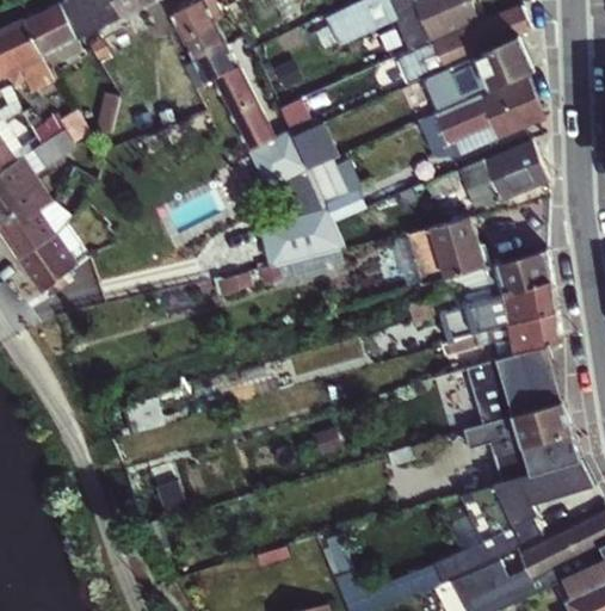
[(74,37),(142,4),(140,0),(61,0),(57,2),(74,37)]
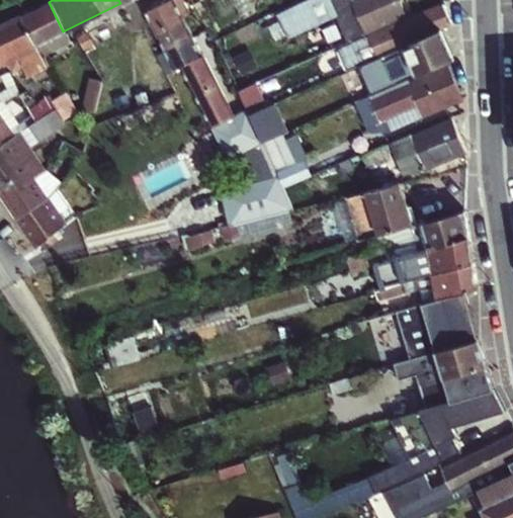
[(153,8),(146,11),(156,30),(182,18),(173,0),(160,0),(157,2),(154,4),(153,8)]
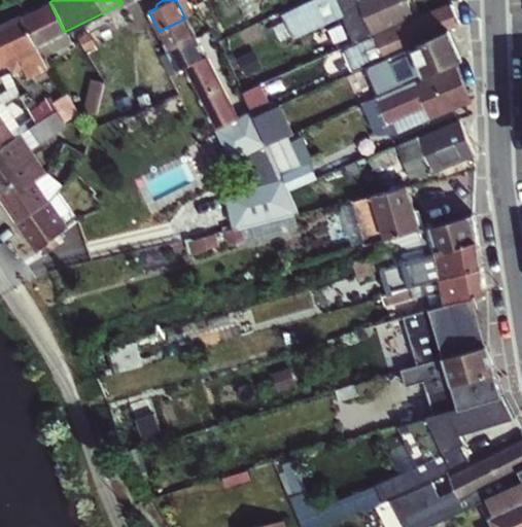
[(344,18),(336,0),(307,0),(298,4),(311,33),(344,18)]
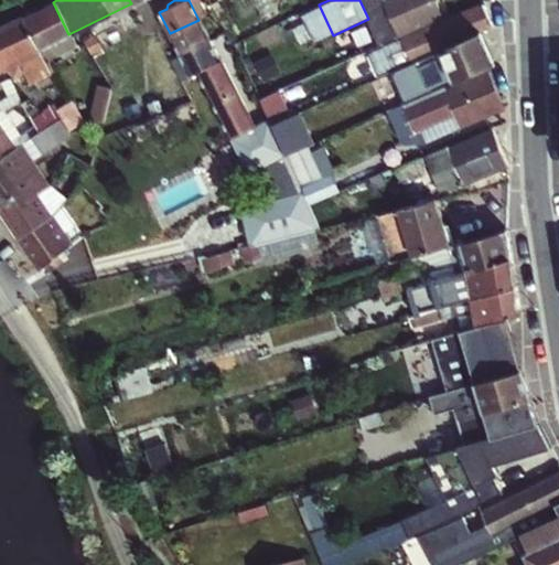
[(359,0),(368,19),(379,43),(439,17),(430,0),(359,0)]
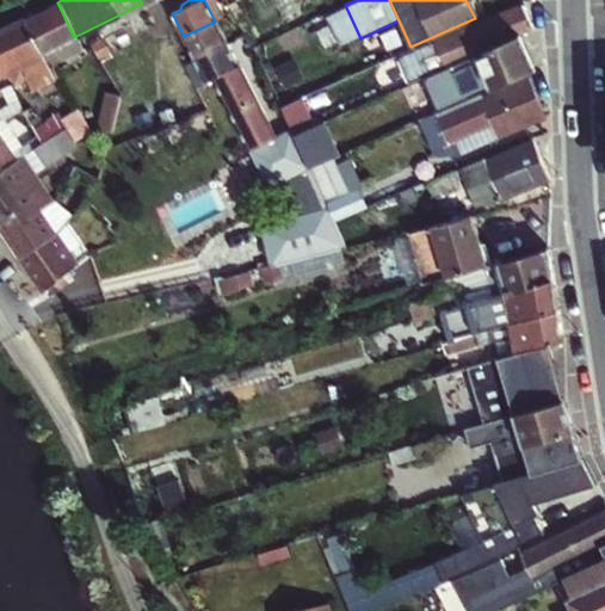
[(74,37),(57,2),(23,18),(41,54),(53,66),(79,48),(74,37)]
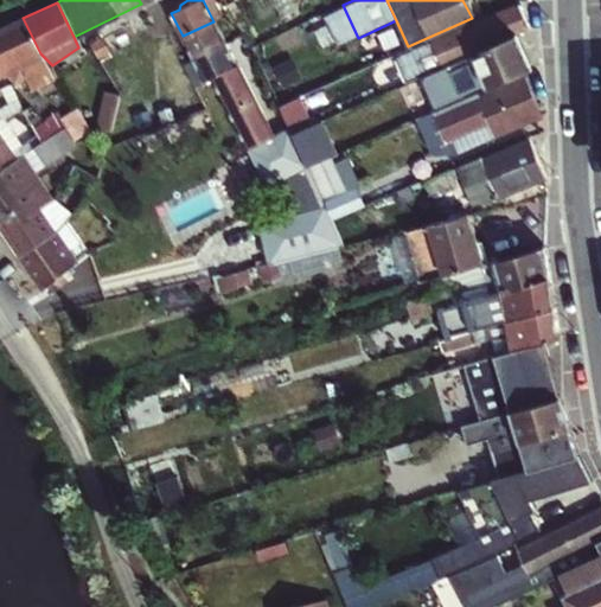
[(528,26),(517,2),(429,42),(440,65),(528,26)]
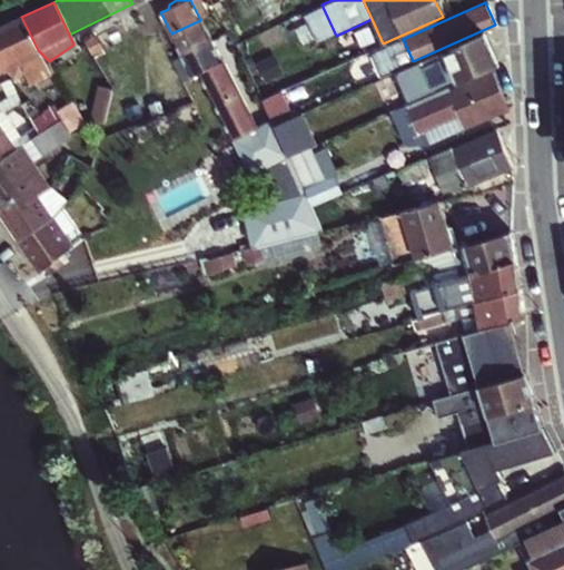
[(145,16),(142,11),(132,17),(135,21),(145,16)]
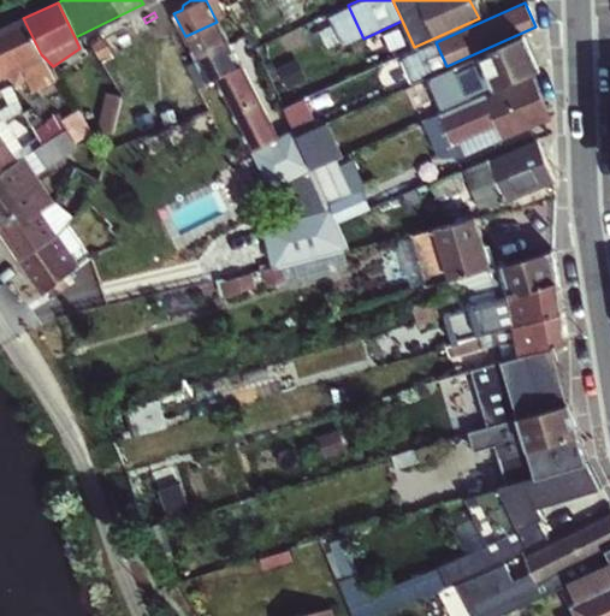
[(41,54),(23,18),(0,29),(0,73),(41,54)]
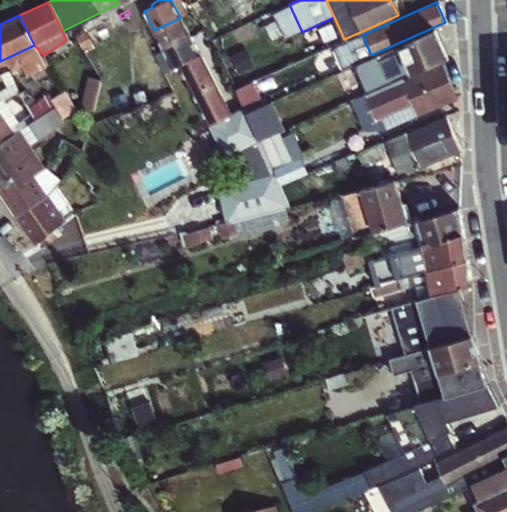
[(164,52),(190,39),(180,18),(154,30),(164,52)]
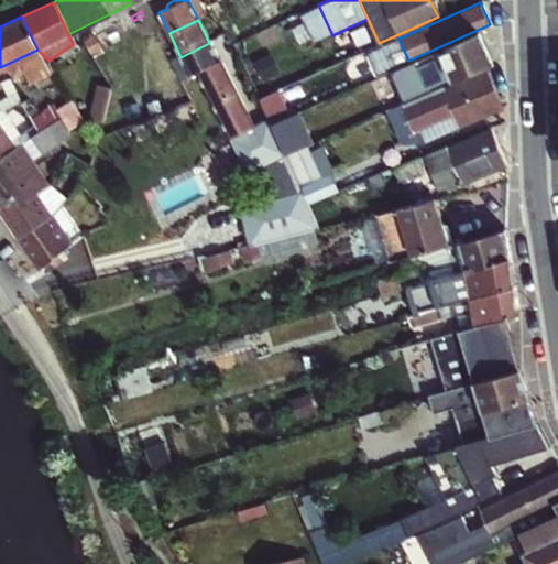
[(122,29),(119,22),(109,26),(112,34),(122,29)]
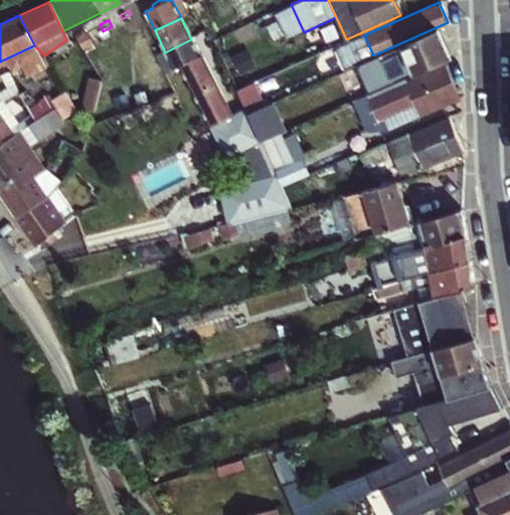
[(364,98),(448,59),(436,31),(352,69),(364,98)]
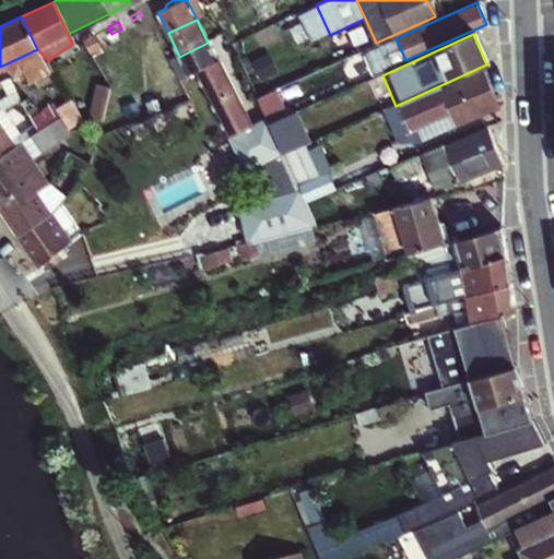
[(188,75),(197,71),(217,62),(208,43),(179,57),(188,75)]
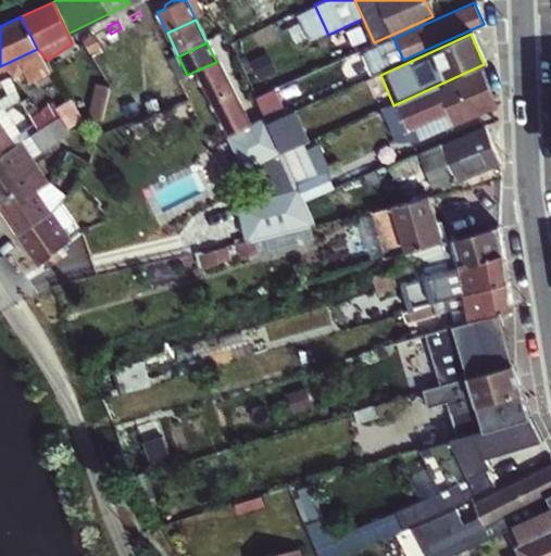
[(52,61),(44,64),(50,77),(59,74),(52,61)]
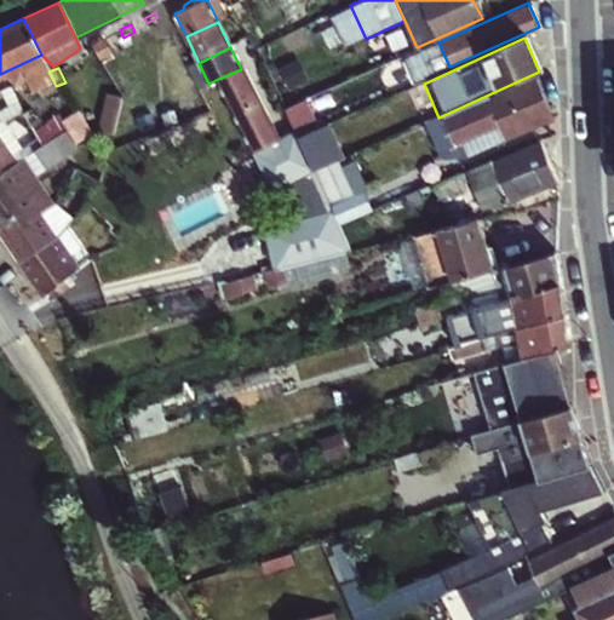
[(242,68),(241,69),(218,79),(222,86),(229,82),(233,90),(225,93),(236,115),(244,112),(247,119),(240,122),(245,133),(252,130),(256,137),(248,141),(264,172),(275,166),(294,205),(317,193),(299,155),(288,160),(242,68)]
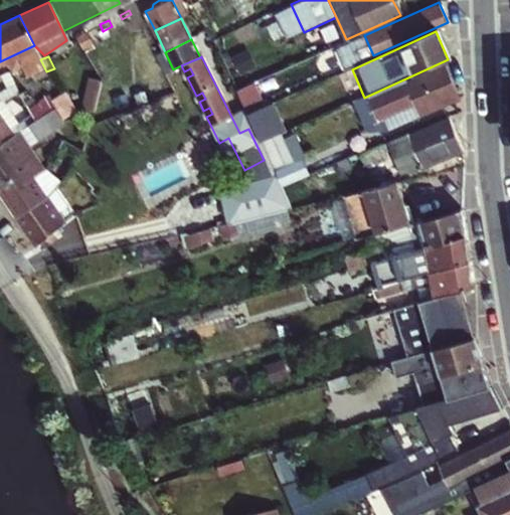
[(457,100),(443,66),(379,96),(387,114),(411,103),(417,117),(457,100)]
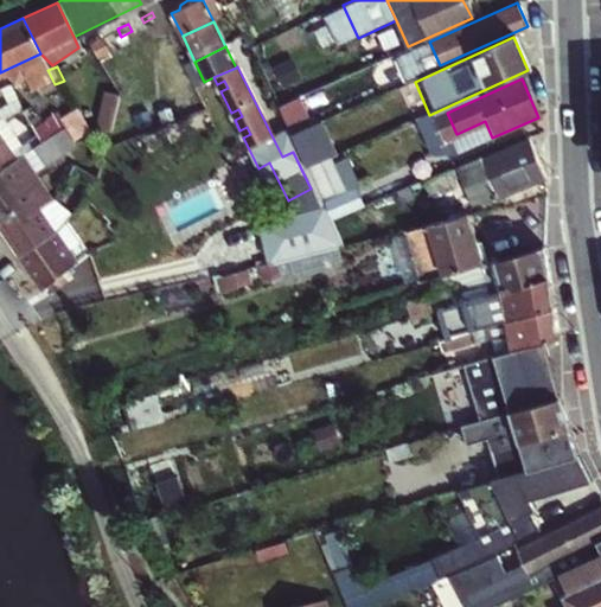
[(298,96),(277,102),(282,122),(304,116),(298,96)]
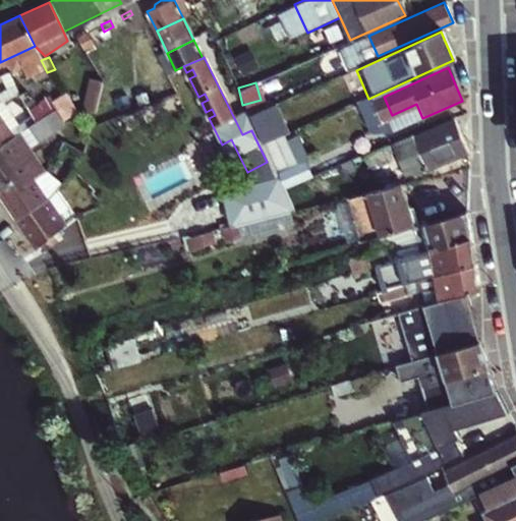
[(295,92),(249,110),(281,187),(310,175),(292,129),(308,123),(295,92)]
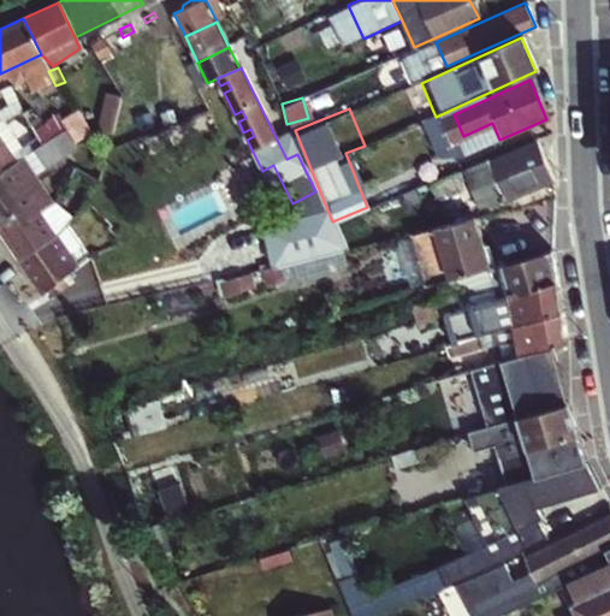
[(224,138),(211,111),(193,120),(206,147),(224,138)]
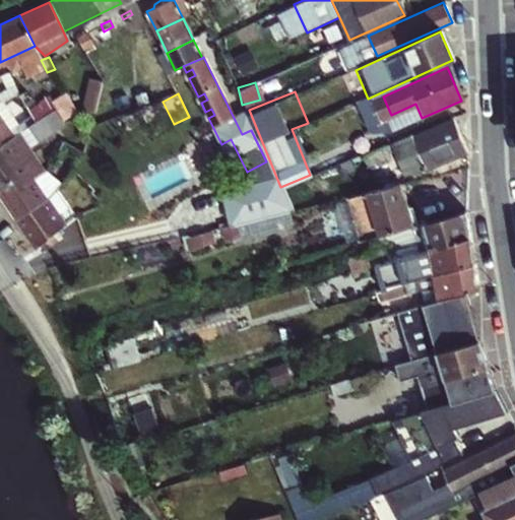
[(0,104),(0,145),(18,133),(0,104)]
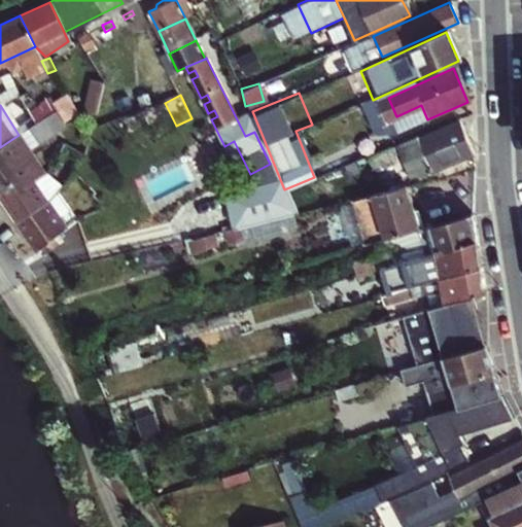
[(427,119),(421,105),(396,116),(404,132),(427,120),(427,119)]
